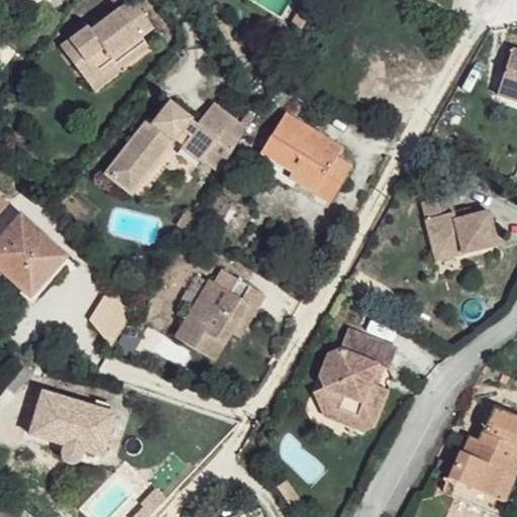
[(132,2),(102,25),(92,34),(89,30),(62,53),(86,85),(101,73),(104,77),(146,43),(140,37),(152,28),(132,2)]
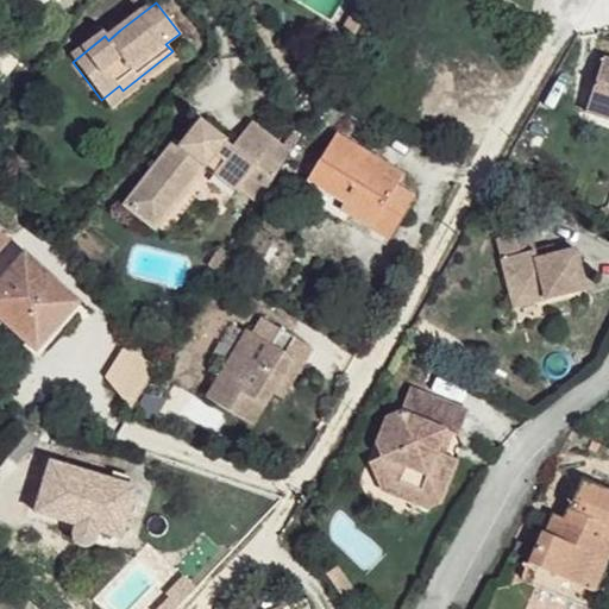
[(355,22),(366,29),(375,13),(364,6),(355,22)]
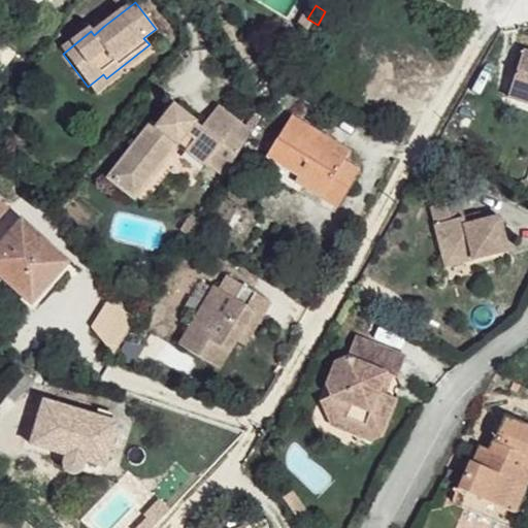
[(94,35),(104,26),(101,23),(91,31),(94,35)]
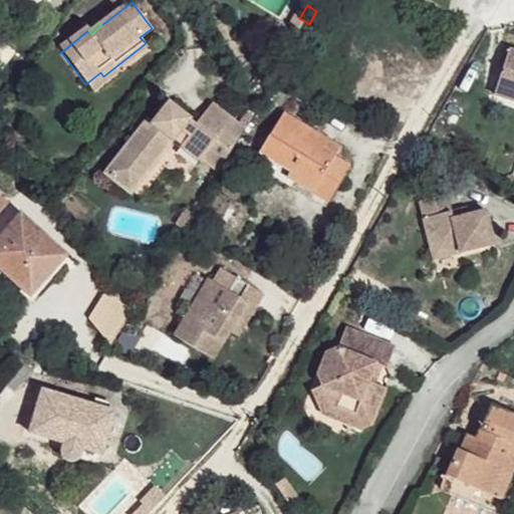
[(513,51),(512,51),(497,96),(513,101),(513,51)]
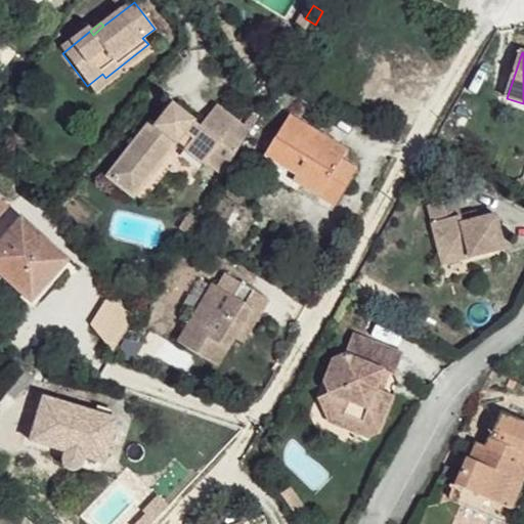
[(221,180),(247,136),(211,114),(198,135),(166,117),(153,137),(147,148),(140,144),(108,198),(137,215),(173,157),(177,148),(185,154),(181,161),(202,172),(203,170),(221,180)]
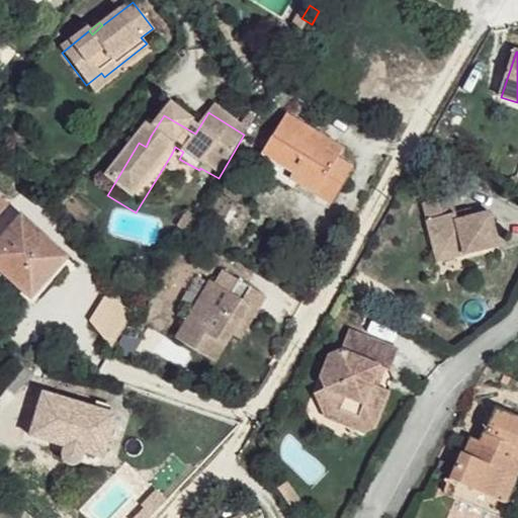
[(331,203),(353,166),(337,158),(343,148),(285,114),(262,153),(292,172),(289,179),(331,203)]
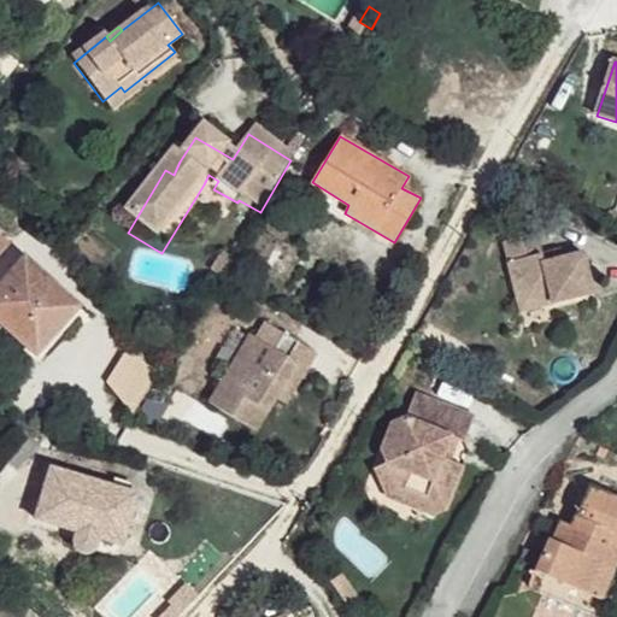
[(172,158),(165,170),(174,175),(180,162),(172,158)]
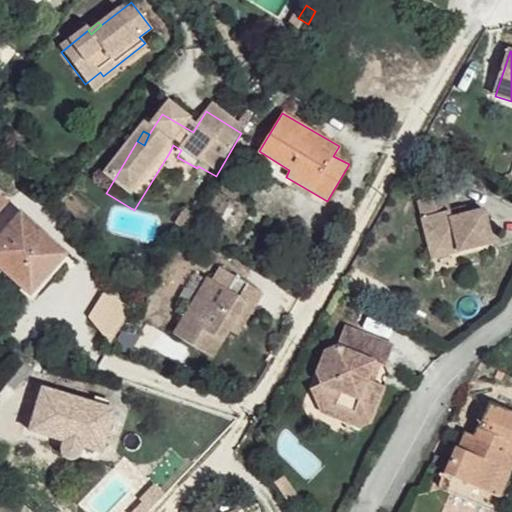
[(169,153),(177,157),(181,150),(173,145),(169,153)]
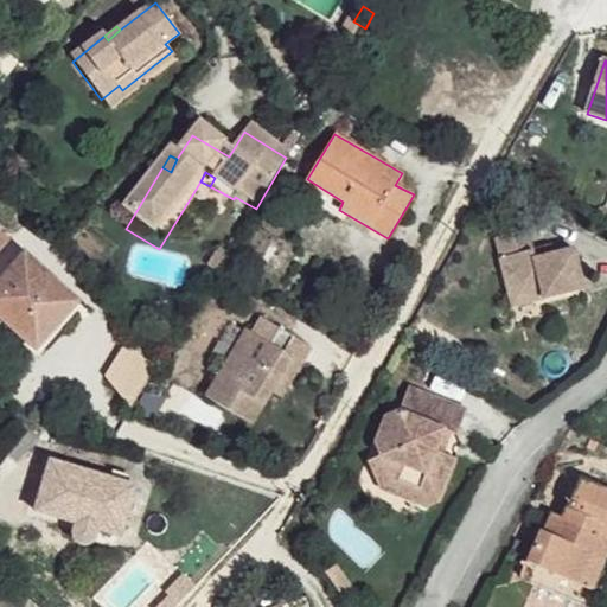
[(537,256),(536,246),(531,228),(498,235),(512,293),(544,285),(547,294),(586,285),(576,246),(557,250),(537,256)]
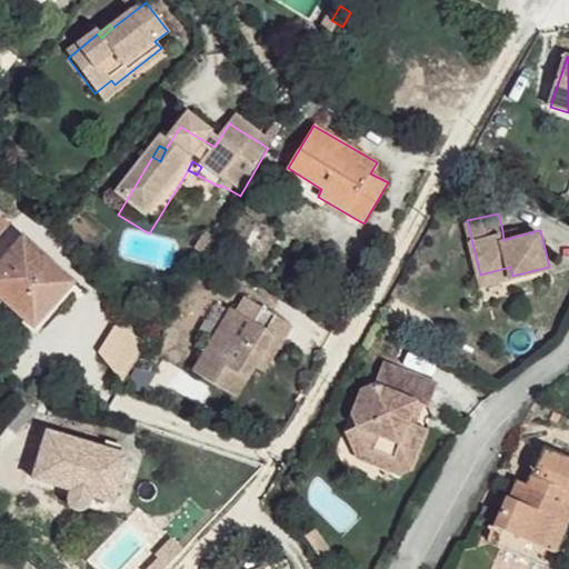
[(0,235),(9,225),(0,216),(0,235)]
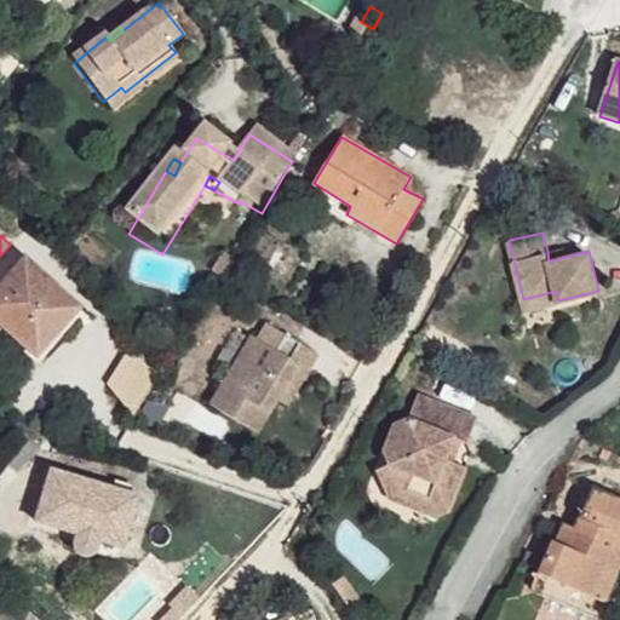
[(567,246),(547,251),(549,262),(569,256),(567,246)]
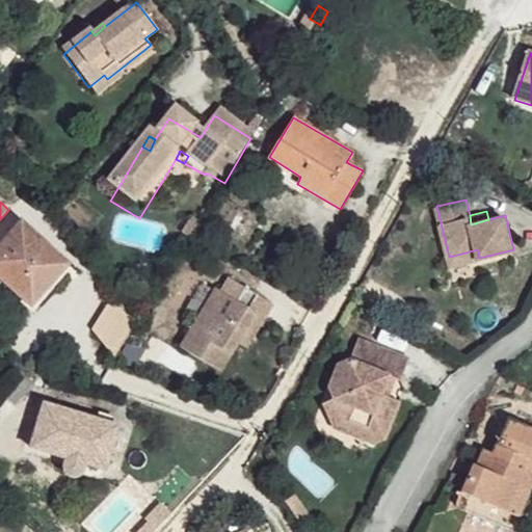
[(22,221),(0,246),(0,277),(25,299),(44,276),(51,284),(69,263),(22,221)]
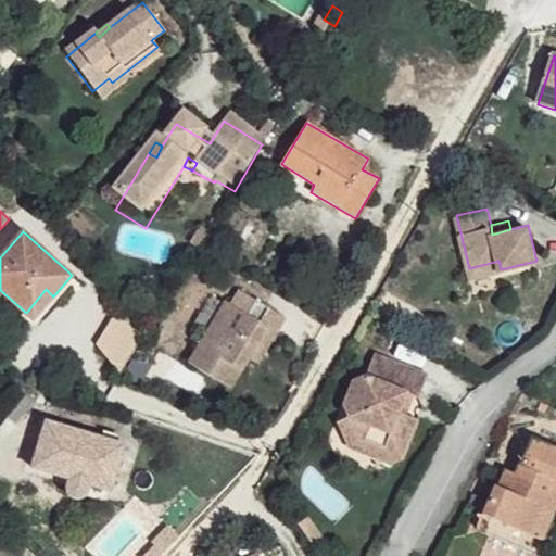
[(471,277),(501,269),(498,261),(469,268),(471,277)]
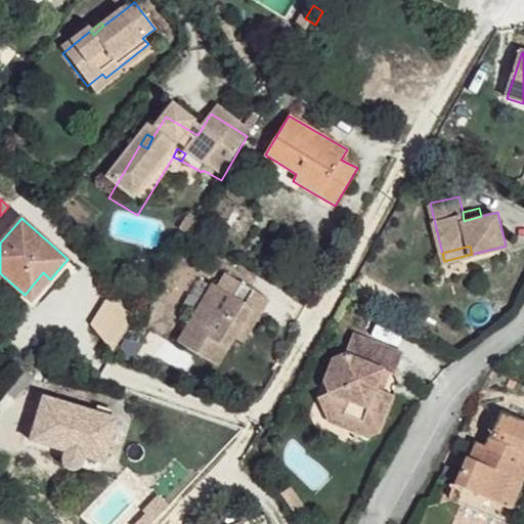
[(248,309),(255,313),(264,299),(223,273),(215,286),(210,284),(191,311),(174,339),(213,364),(231,336),(248,309)]
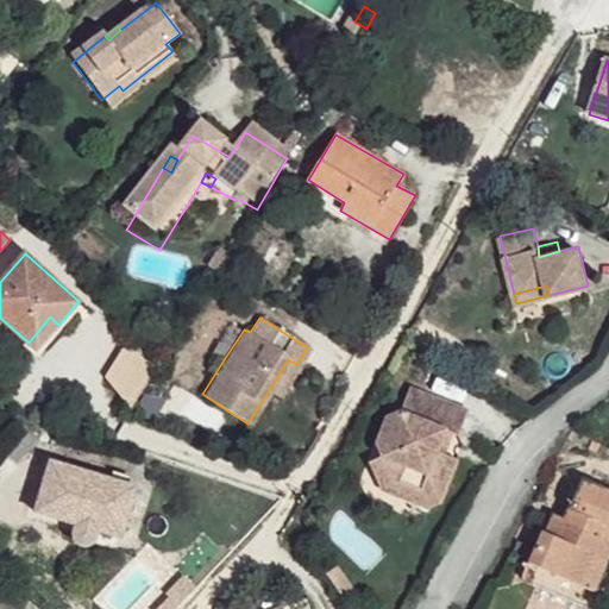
[(223,362),(244,330),(233,322),(212,356),(223,362)]
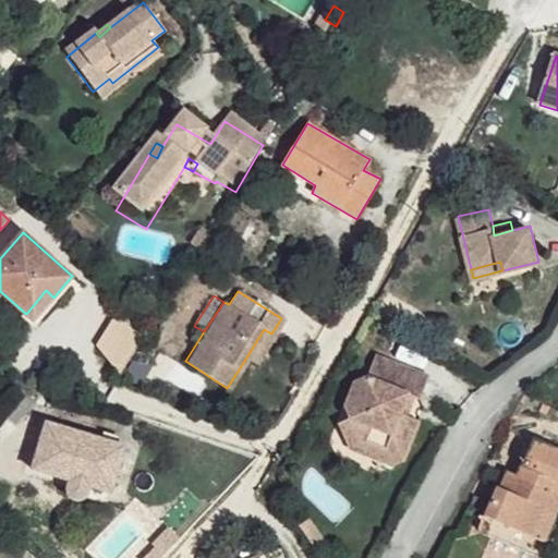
[(147,336),(123,305),(98,346),(122,375),(147,336)]
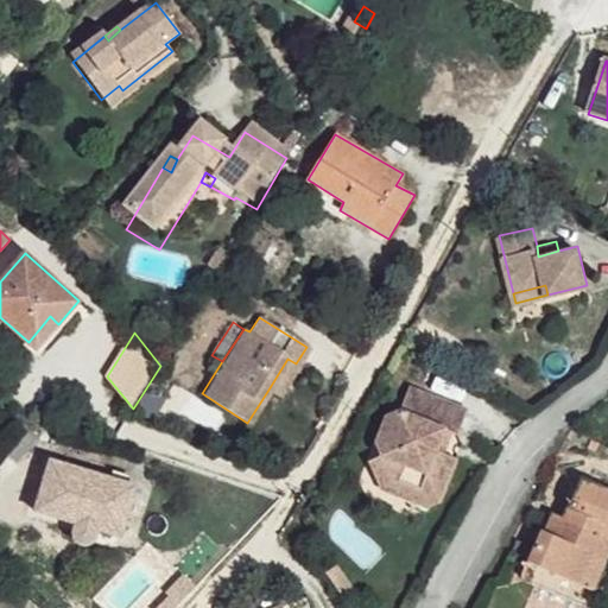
[(277,394),(296,363),(287,359),(268,390),(277,394)]
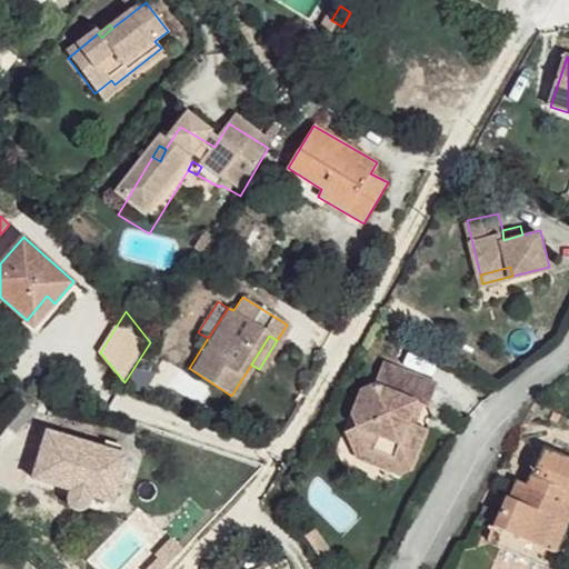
[(430,407),(440,381),(385,360),(377,382),(362,387),(353,412),(359,423),(345,430),(357,456),(371,447),(392,456),(401,472),(416,466),(430,429),(410,420),(417,401),(430,407)]
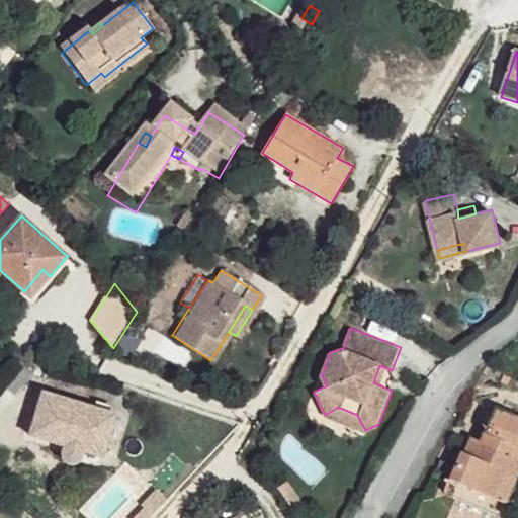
[(77,461),(78,461),(80,459),(82,455),(83,450),(103,455),(116,415),(45,392),(32,434),(65,445),(63,451),(63,455),(65,459),(68,461),(72,462),(77,461)]
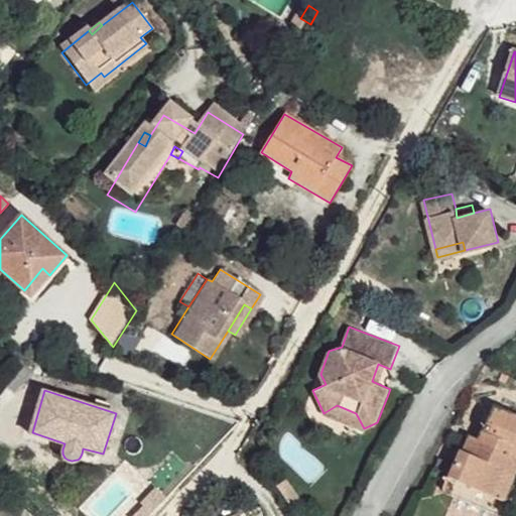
[(512,476),(515,467),(515,459),(507,456),(512,444),(515,445),(515,416),(494,407),(479,440),(469,436),(463,453),(460,450),(447,478),(489,495),(500,471),(512,476)]
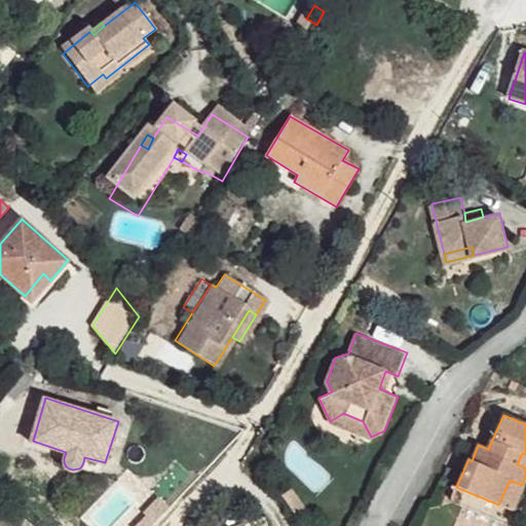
[(517,464),(525,467),(525,454),(522,453),(517,464)]
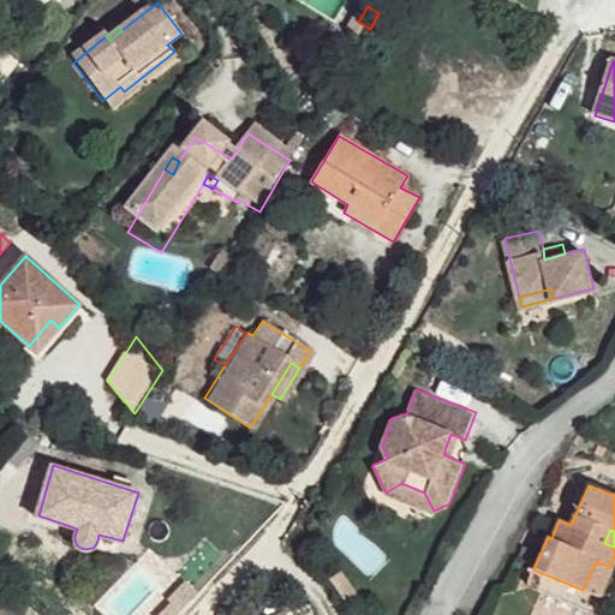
[(95,545),(93,548),(120,555),(123,541),(99,535),(97,541),(95,545)]
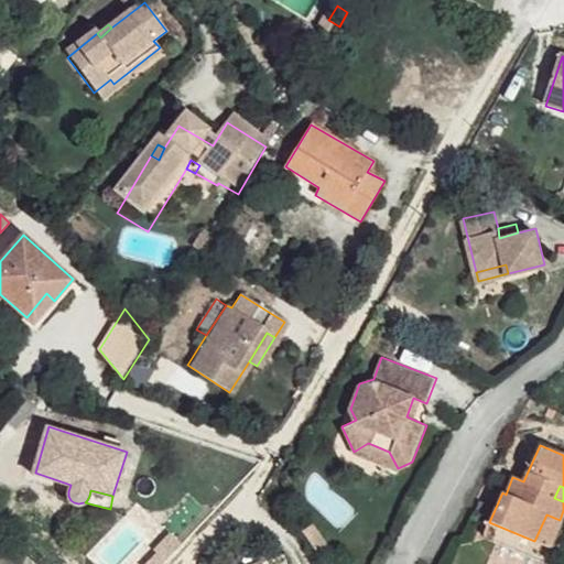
[(549,548),(560,520),(546,514),(534,541),(549,548)]
